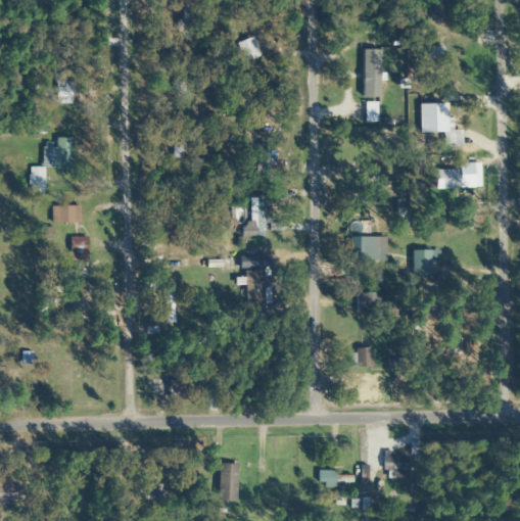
[(179,36),(197,36),(197,5),(184,5),(184,17),(179,17),(179,36)]
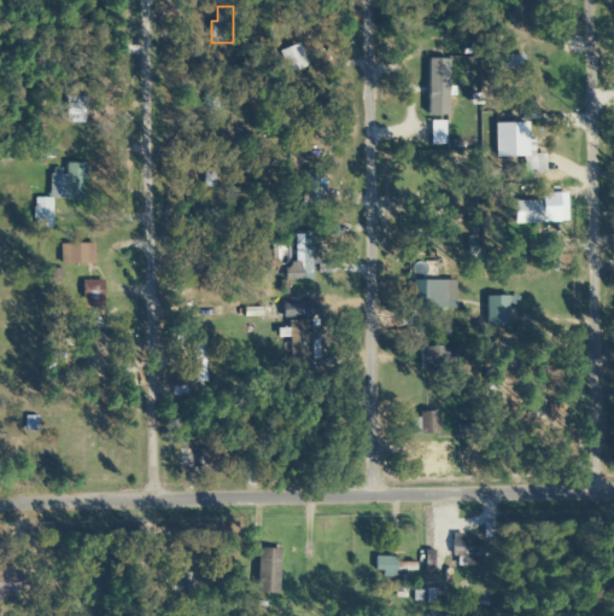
[(524,53),(495,53),(495,67),(524,67),(524,53)]
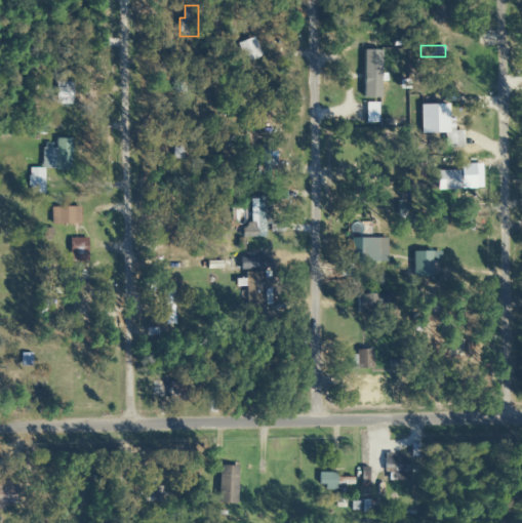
[(73,86),(57,86),(57,103),(73,103),(73,86)]
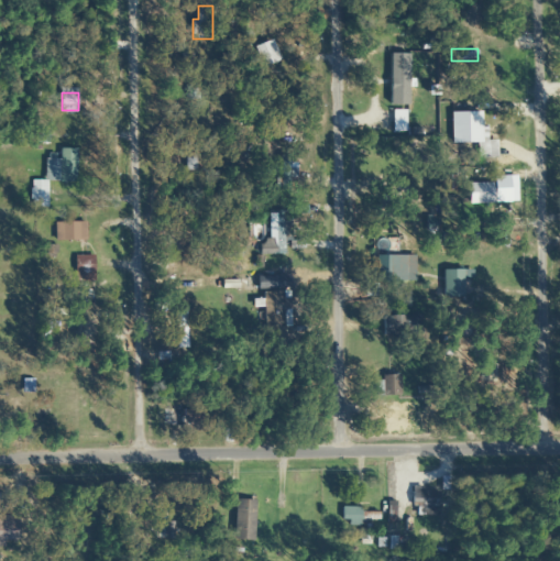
[(32,205),(48,206),(50,179),(77,180),(78,147),(63,147),(62,157),(46,157),(46,178),(33,178),(32,205)]
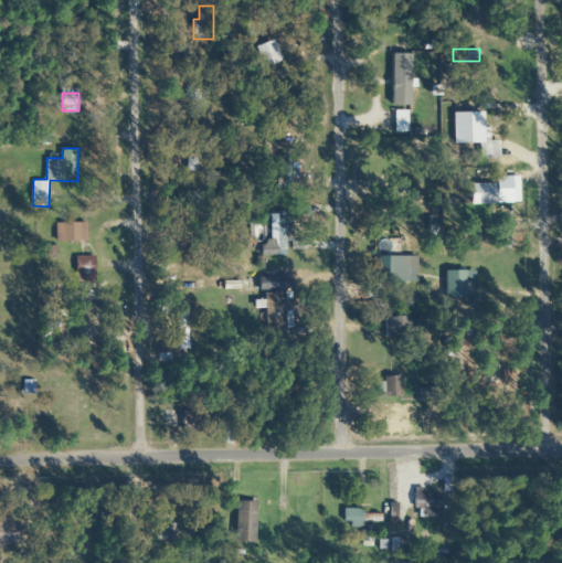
[(205,169),(205,153),(187,153),(187,169),(205,169)]
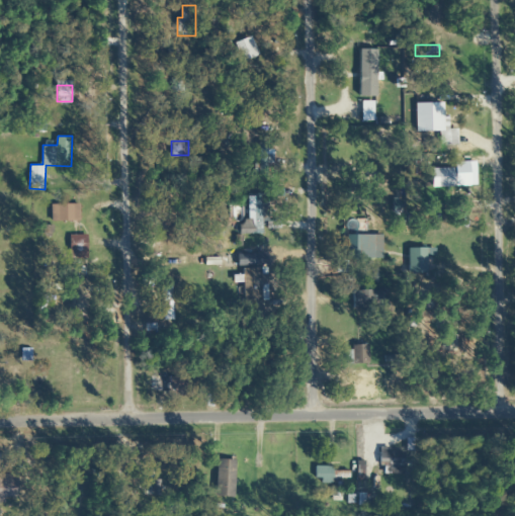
[(439,186),(465,186),(465,166),(439,166),(439,186)]
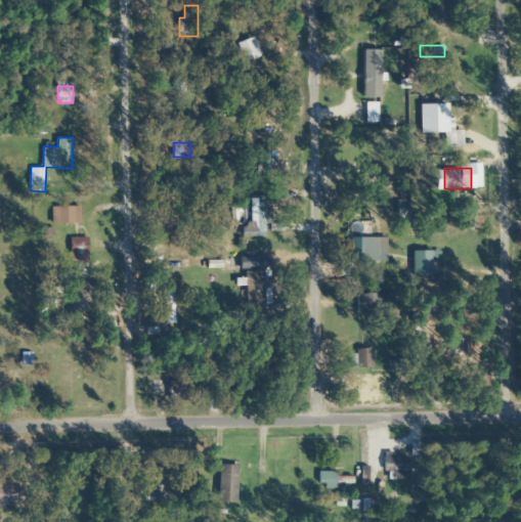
[(253,222),(247,222),(247,234),(271,234),(271,197),(253,197),(253,222)]
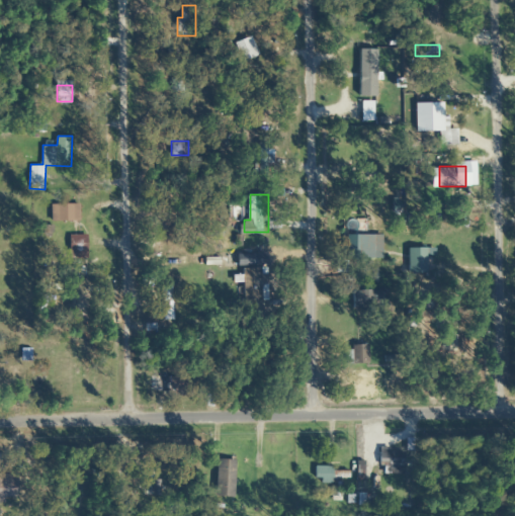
[(348,257),(364,257),(364,234),(348,234),(348,257)]
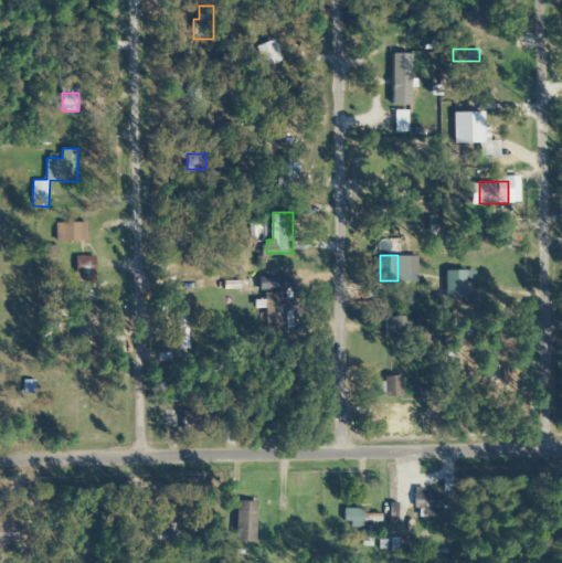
[(77,279),(91,279),(91,256),(77,256),(77,279)]
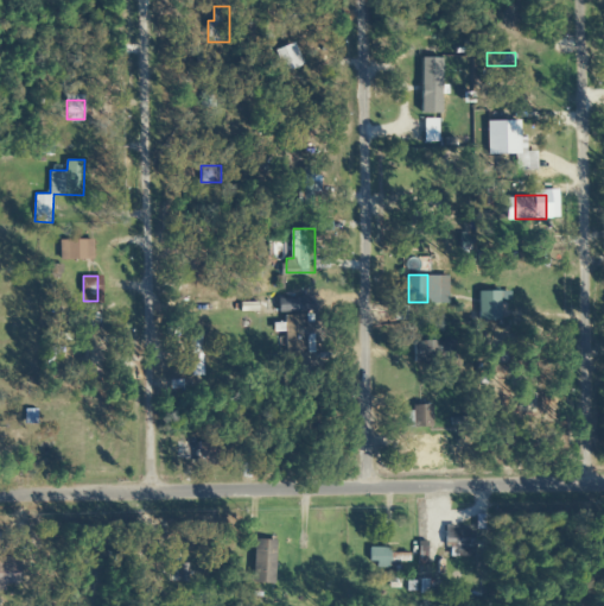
[(412,427),(434,427),(434,403),(412,403),(412,427)]
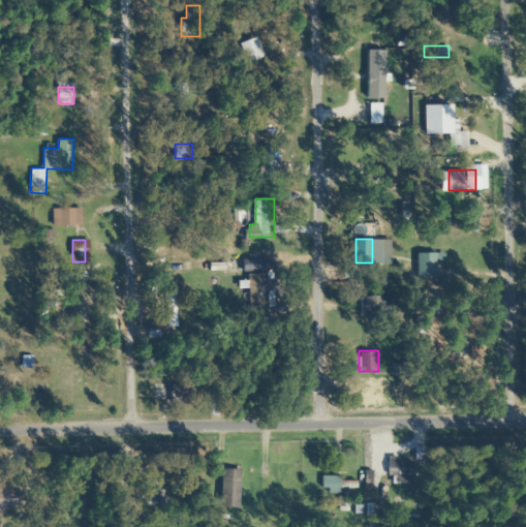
[(403,395),(415,396),(418,377),(405,376),(403,395)]
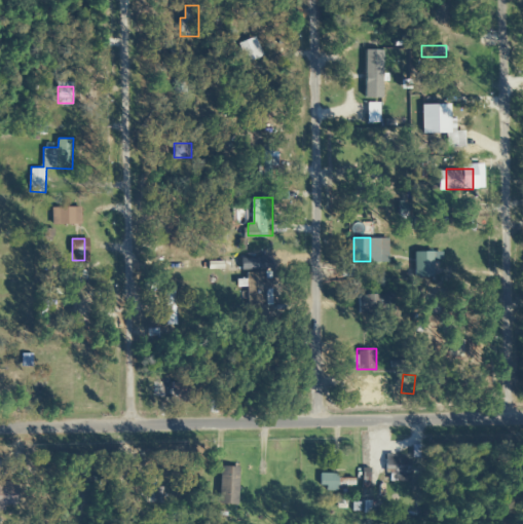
[(154,381),(154,398),(186,398),(186,381),(154,381)]
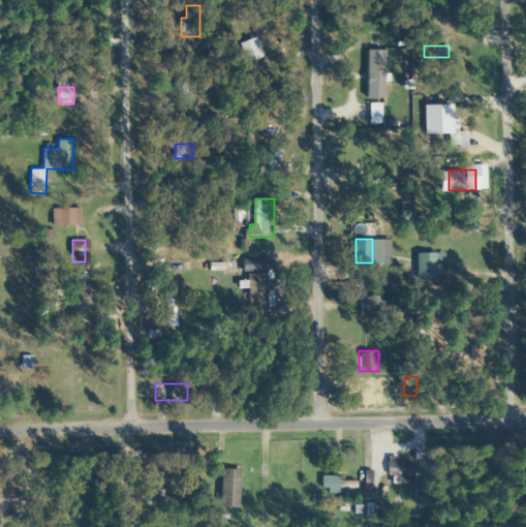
[(390,475),(414,475),(414,458),(390,458),(390,475)]
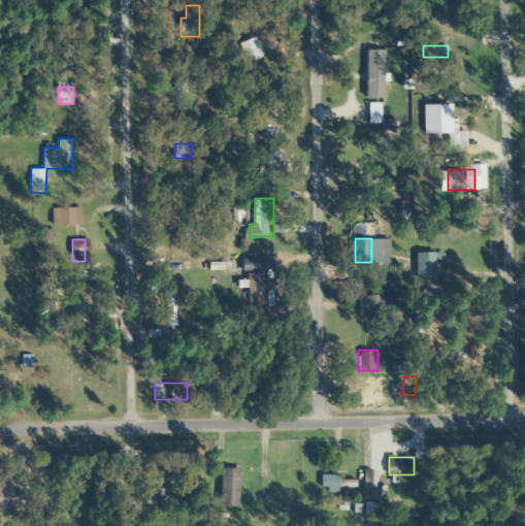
[(240,467),(222,467),(222,505),(240,505),(240,467)]
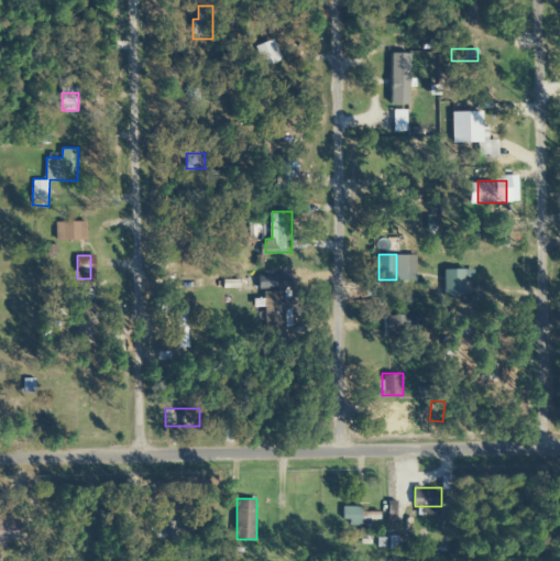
[(381,510),(363,510),(363,506),(343,506),(343,521),(398,521),(398,499),(381,499),(381,510)]
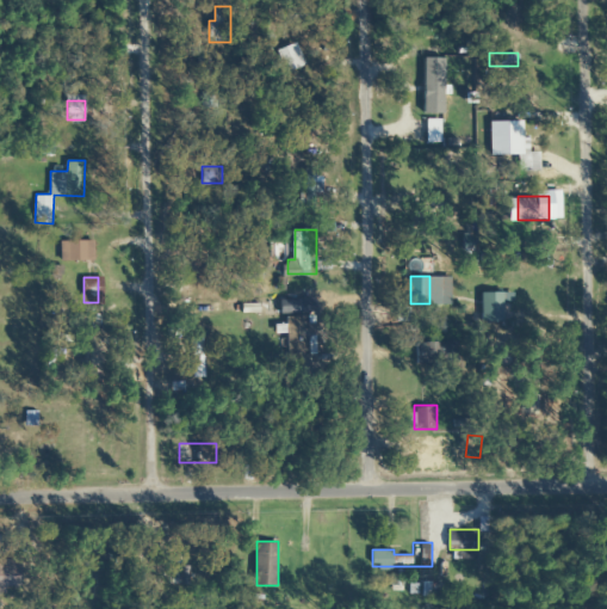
[(0,585),(22,586),(22,565),(0,565),(0,585)]
